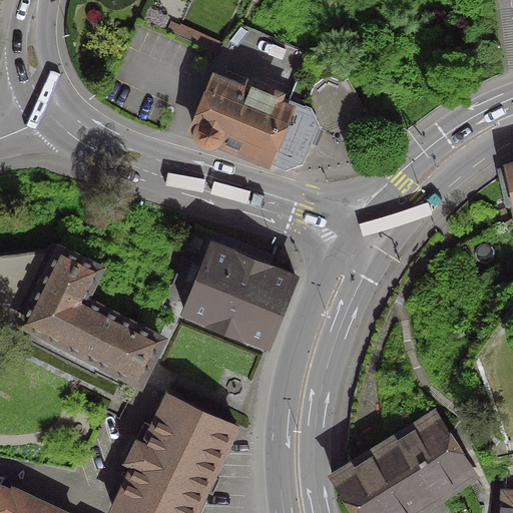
[(212,83),(213,84),(194,131),(197,139),(203,145),(222,143),(283,169),(299,163),(308,142),(315,145),(321,131),(314,128),(315,124),(308,109),(247,85),(244,92),(219,82),(220,80),(214,78),(212,83)]
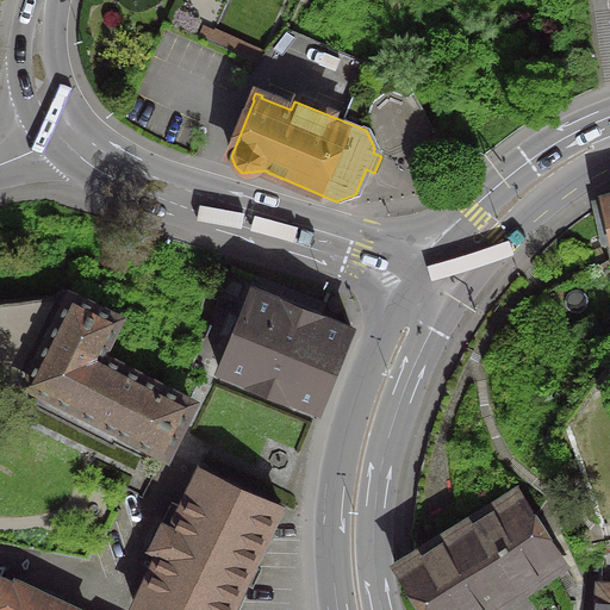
[(609,194),(599,197),(609,244),(609,194)]
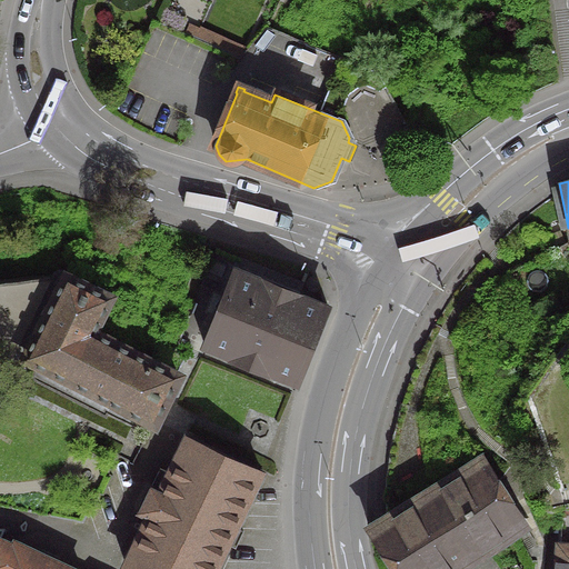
[(325,306),(232,268),(201,346),(266,372),(266,371),(293,382),(325,306)]
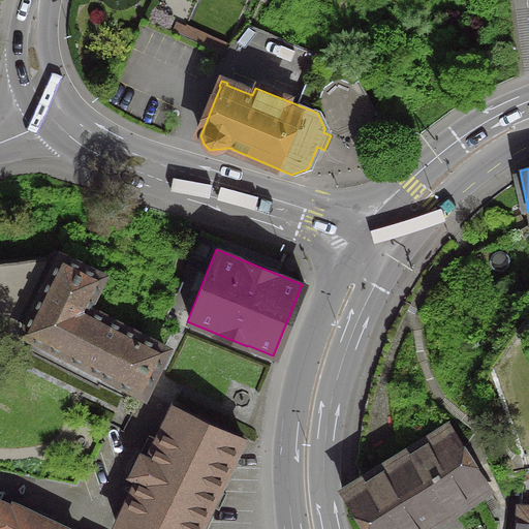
[(123,383),(141,393),(162,349),(83,309),(99,277),(59,257),(22,333),(123,383)]
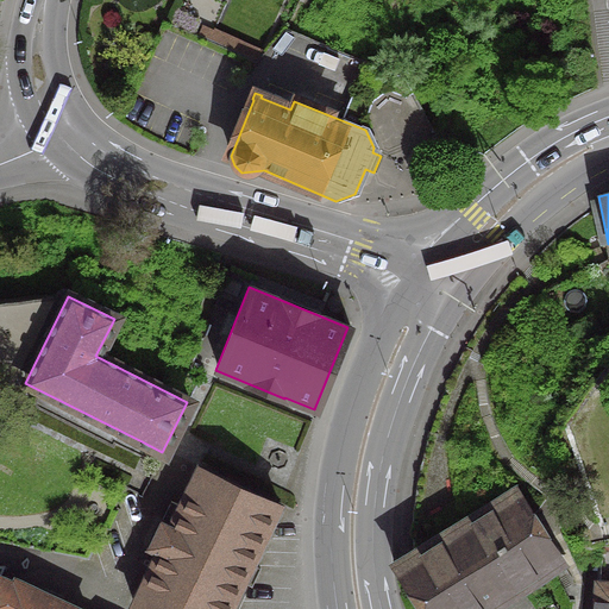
[(155,557),(130,608),(237,608),(286,507),(198,466),(170,525),(162,521),(146,553),(155,557)]
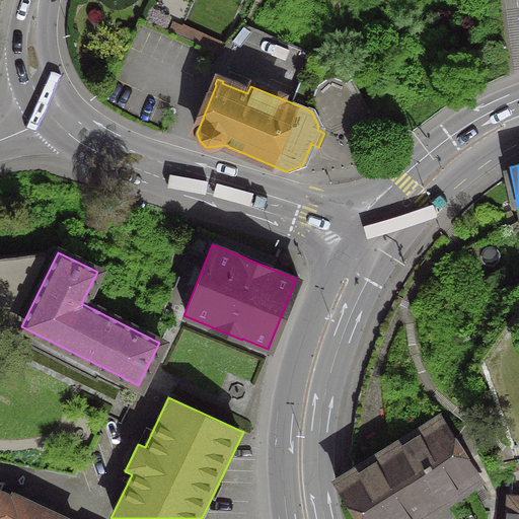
[(439,416),(338,478),(362,518),(412,518),(478,478),(439,416)]
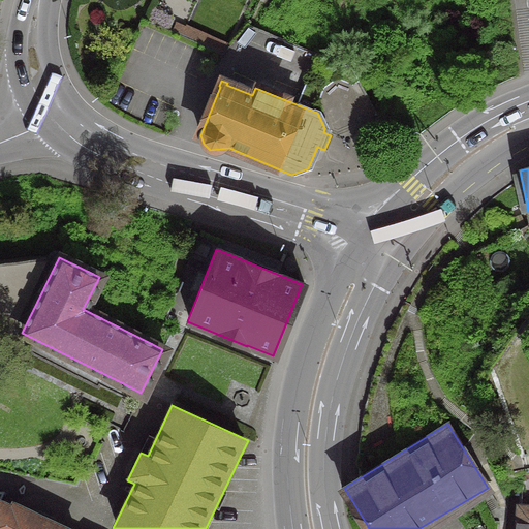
[(520,472),(514,528),(528,528),(528,473),(524,472),(520,472)]
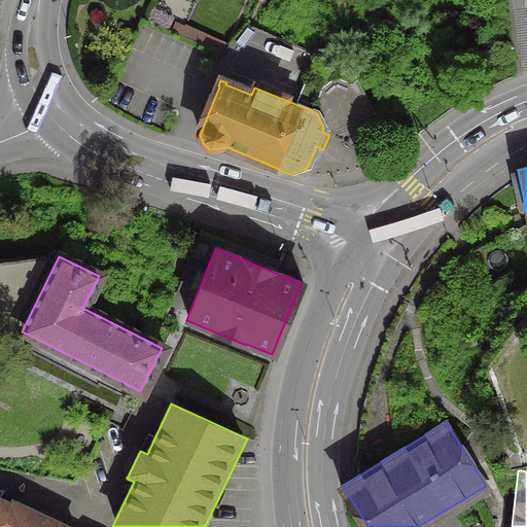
[(80,526),(14,496),(11,502),(0,496),(0,526),(80,526)]
